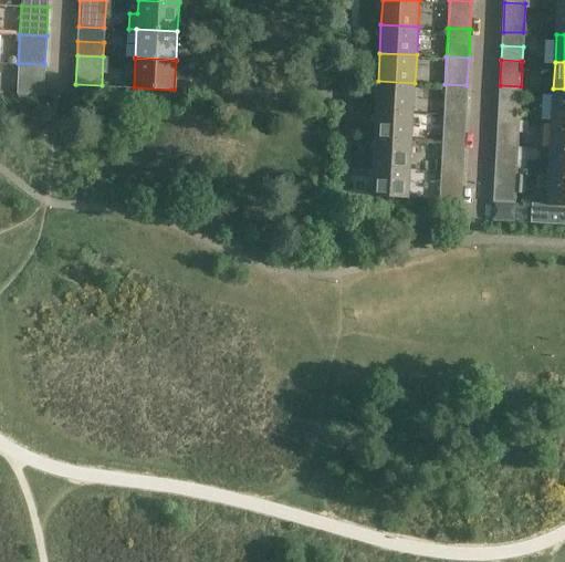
[(44,64),(18,63),(17,77),(44,79),(44,64)]
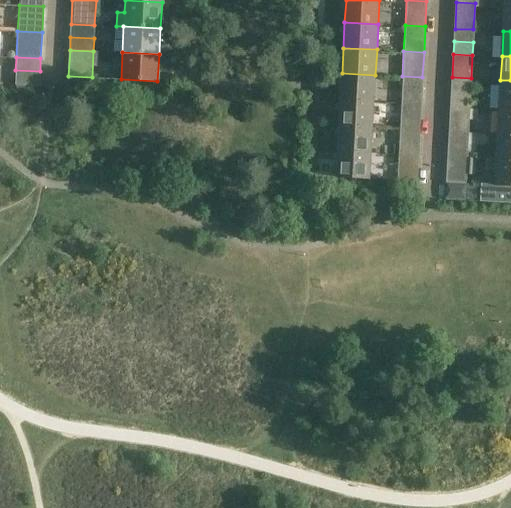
[(342,73),(340,97),(374,99),(375,75),(342,73)]
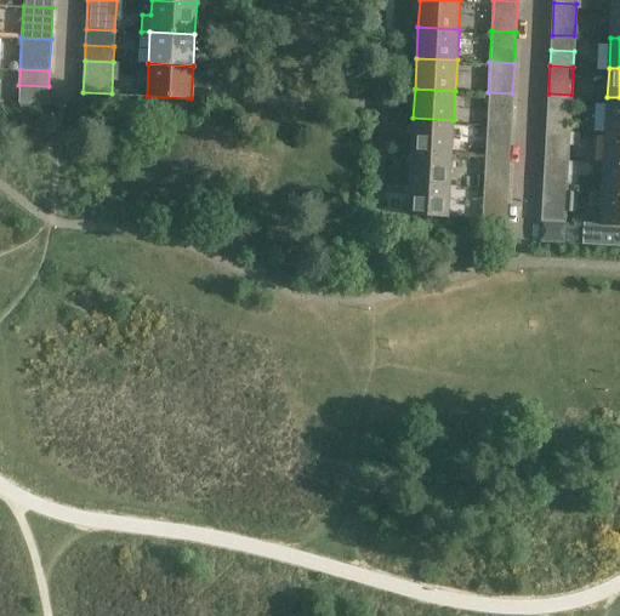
[(488,92),(487,121),(511,123),(512,93),(488,92)]
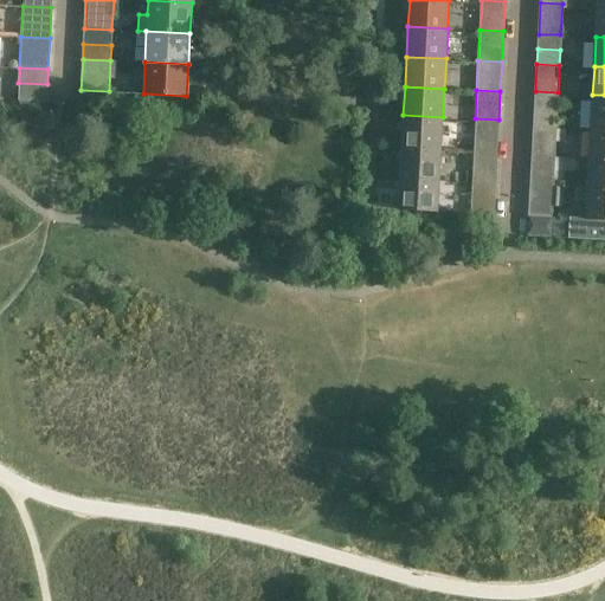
[(558,92),(535,91),(534,120),(557,121),(558,92)]
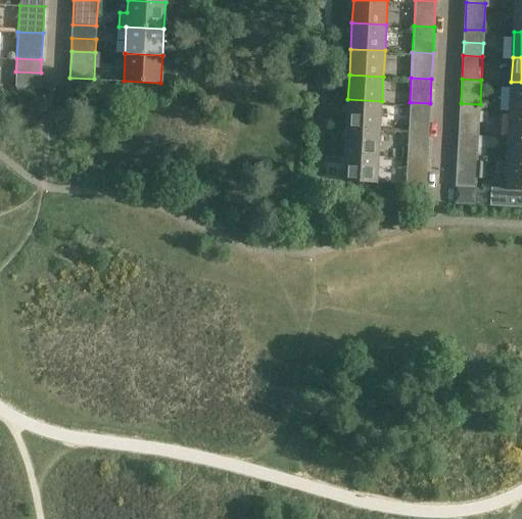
[(521,82),(511,82),(510,106),(521,106),(521,82)]
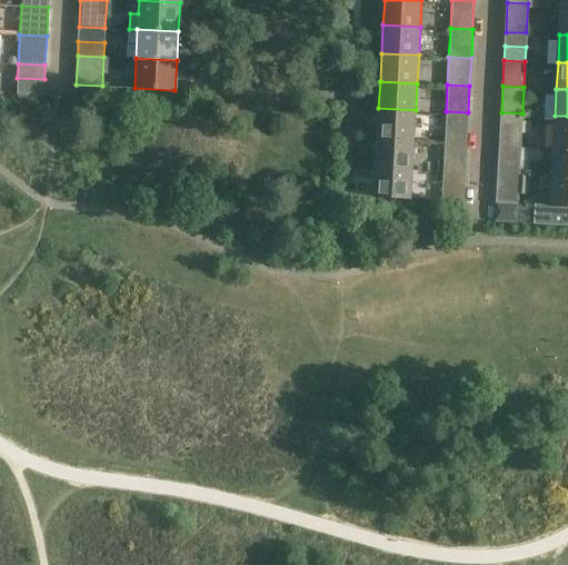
[(416,110),(378,108),(377,137),(415,138),(416,110)]
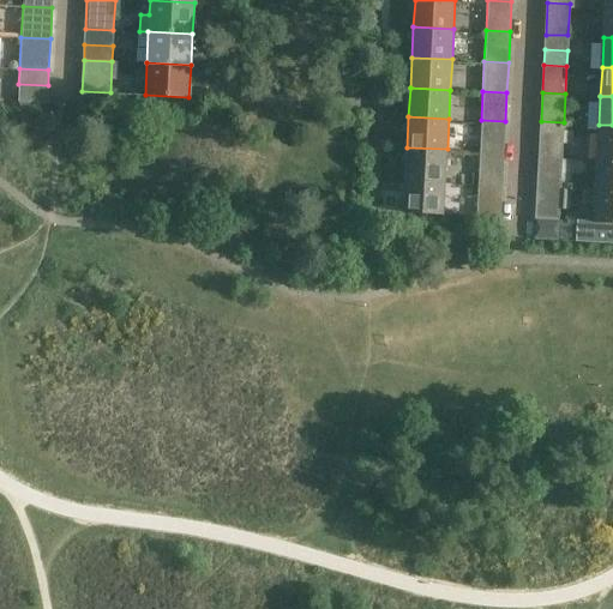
[(505,121),(481,120),(479,151),(504,152),(505,121)]
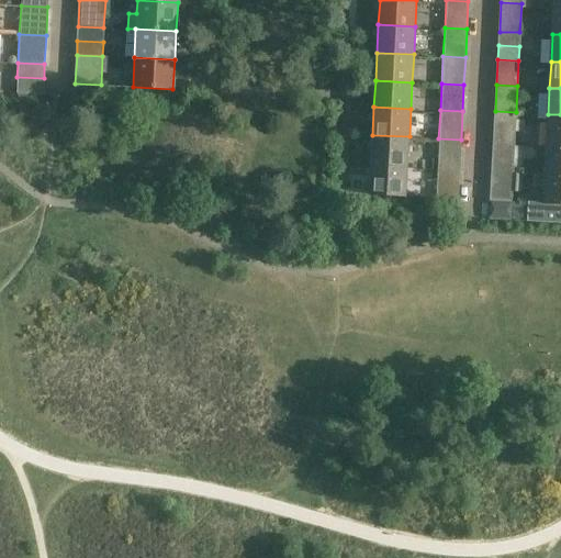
[(495,111),(494,142),(514,143),(516,112),(495,111)]
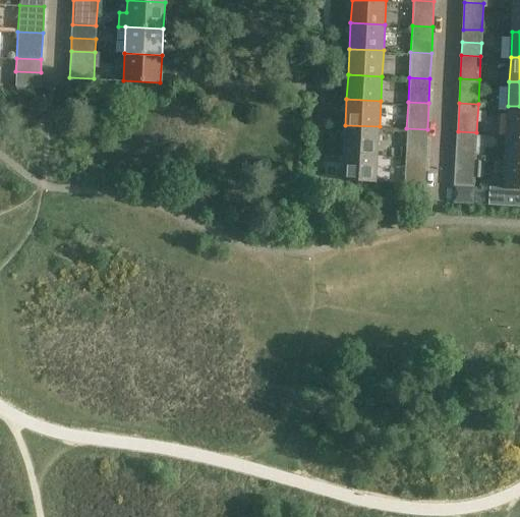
[(519,106),(508,106),(507,133),(519,133),(519,106)]
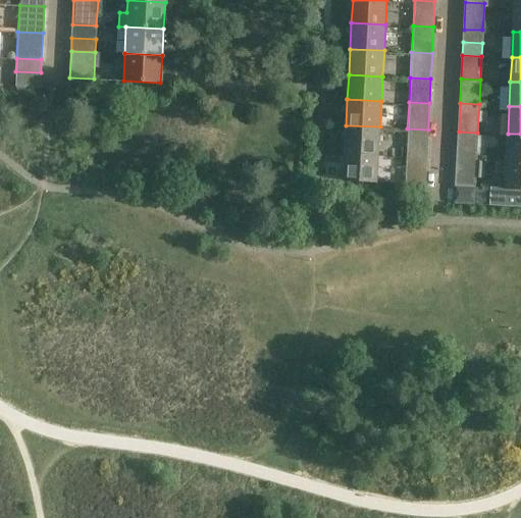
[(346,125),(345,151),(378,153),(380,126),(346,125)]
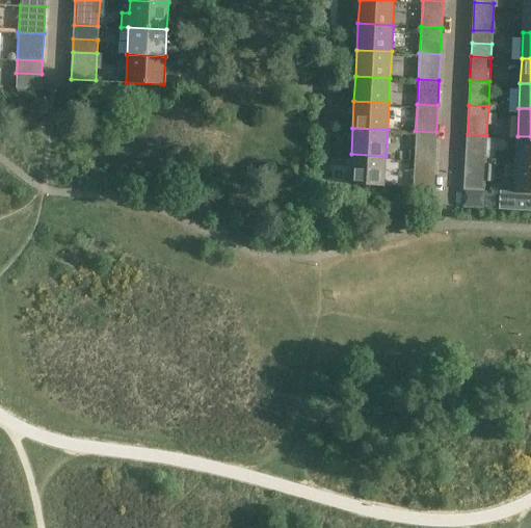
[(436,132),(415,131),(414,157),(434,158),(436,132)]
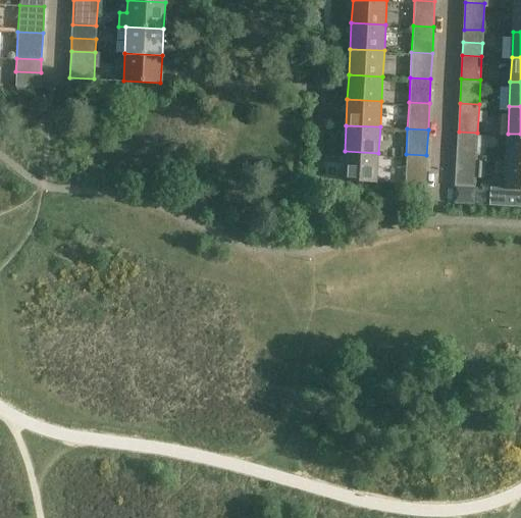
[(459,132),(457,157),(476,158),(477,133),(459,132)]
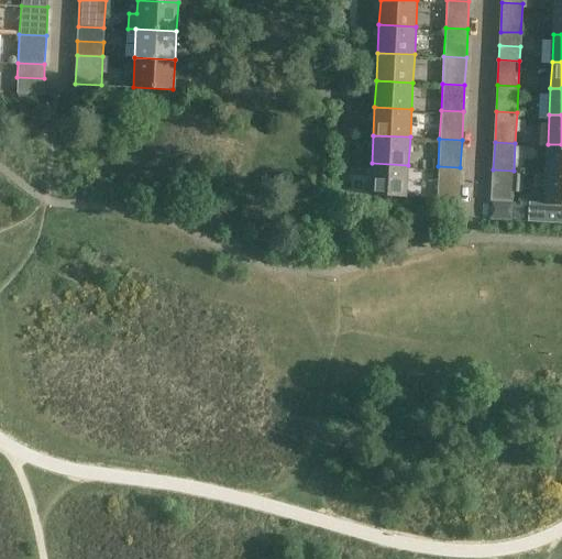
[(561,144),(548,144),(546,173),(561,173),(561,144)]
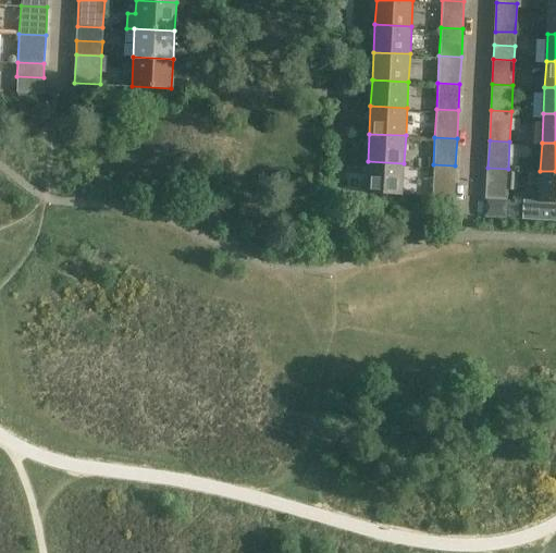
[(404,163),(368,161),(366,192),(403,194),(404,163)]
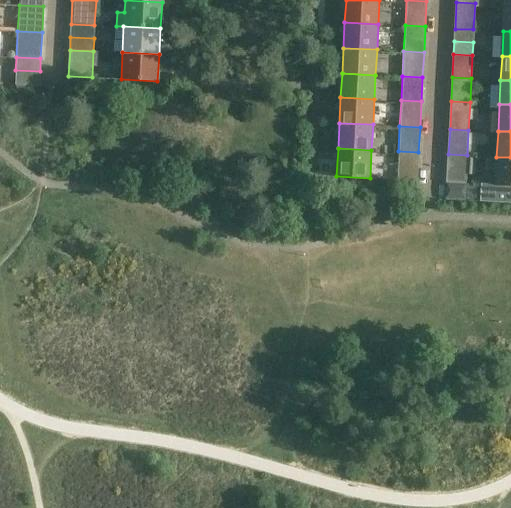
[(418,152),(398,151),(397,178),(417,179),(418,152)]
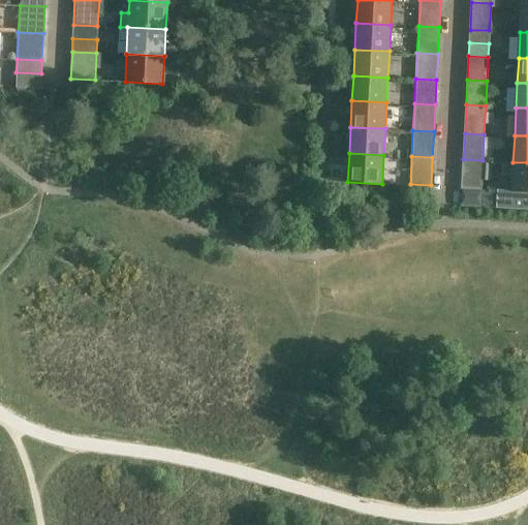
[(463,159),(462,187),(480,187),(482,179),(491,179),(491,161),(483,161),(483,160),(463,159)]
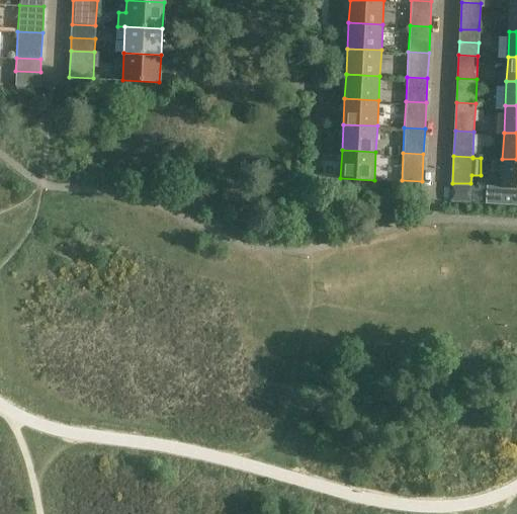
[(516,159),(502,159),(502,160),(491,159),(491,170),(502,170),(501,186),(489,186),(488,203),(516,204),(516,159)]
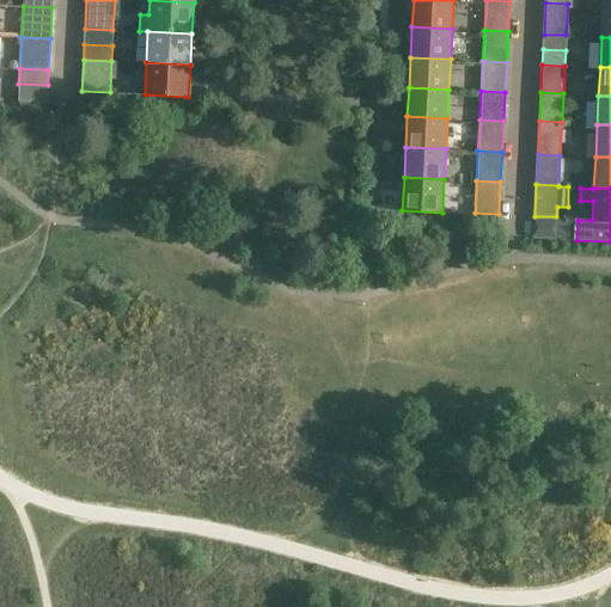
[(556,216),(535,216),(533,235),(556,235),(556,216)]
